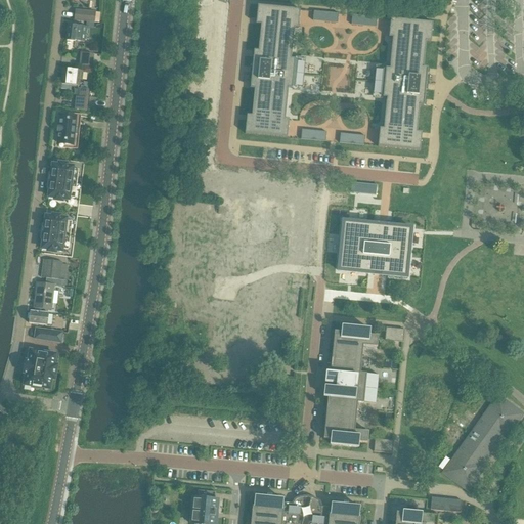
[(246,121),(245,134),(287,138),(289,120),(285,120),(288,92),(288,89),(292,89),(292,91),(302,92),(305,58),(295,57),(295,59),(291,59),(291,55),(294,29),(298,29),(300,10),(282,8),(279,8),(257,6),(256,19),(256,25),(255,25),(260,26),(258,51),(254,51),(253,51),(253,52),(253,55),(253,57),(252,68),(251,73),(250,83),(250,85),(250,88),(250,89),(254,90),(252,116),(247,116),(246,121)]
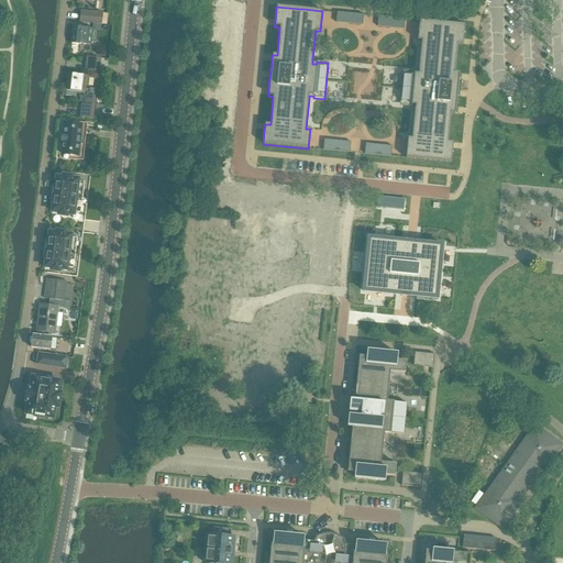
[(101,23),(102,13),(80,11),(79,22),(101,23)]
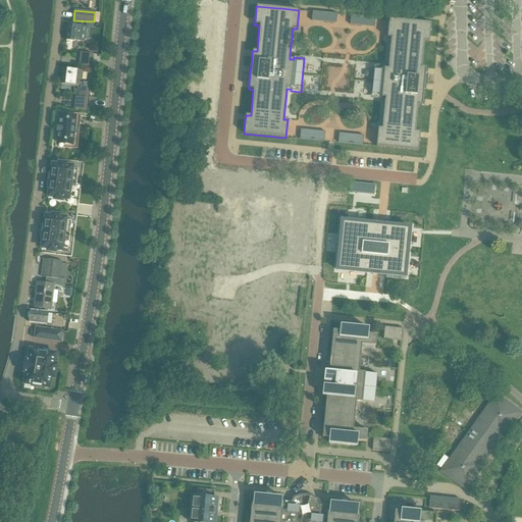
[(312,11),(311,21),(323,22),(324,13),(312,11)]
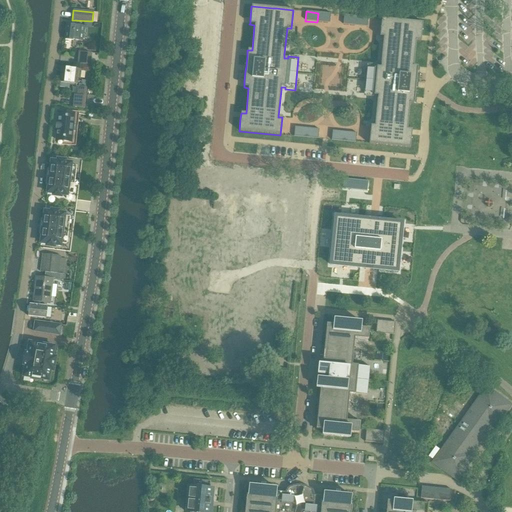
[(318,13),(317,22),(329,23),(330,14),(318,13)]
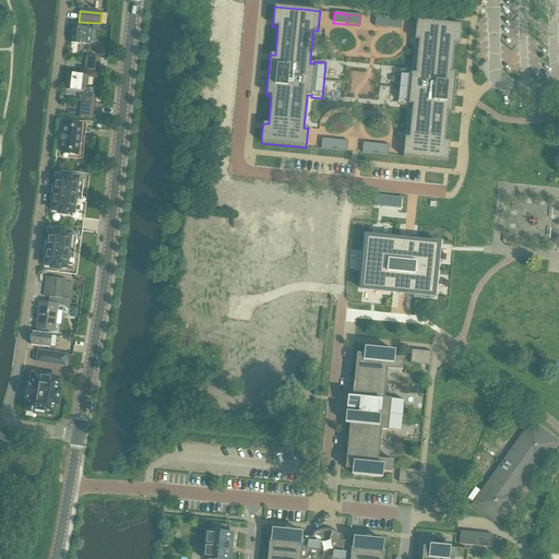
[(375,16),(375,26),(388,28),(389,18),(376,16),(375,16)]
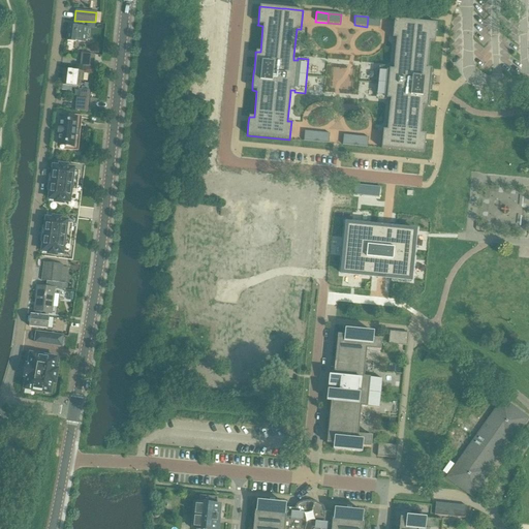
[(368,17),(367,27),(379,28),(380,19),(368,17)]
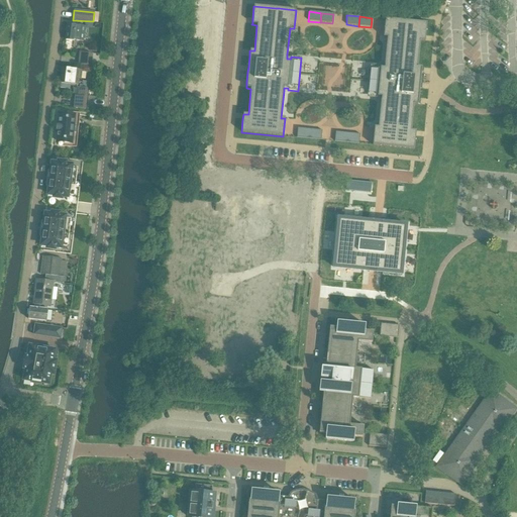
[(370,65),(367,98),(377,99),(377,97),(381,97),(381,101),(378,127),(374,127),(373,145),(414,149),(415,136),(416,131),(411,130),(413,107),(413,105),(418,105),(418,104),(418,101),(418,98),(419,89),(420,84),(421,74),(421,72),(421,69),(421,68),(417,67),(420,41),(425,41),(425,36),(426,23),(385,19),(383,37),(387,38),(384,65),(384,68),(380,68),(380,66),(370,65)]
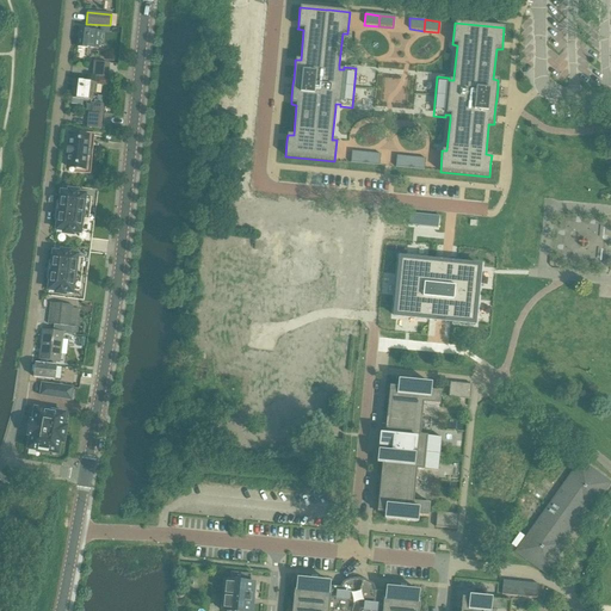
[(103,53),(103,45),(100,45),(103,31),(79,29),(78,47),(98,49),(98,53),(103,53)]
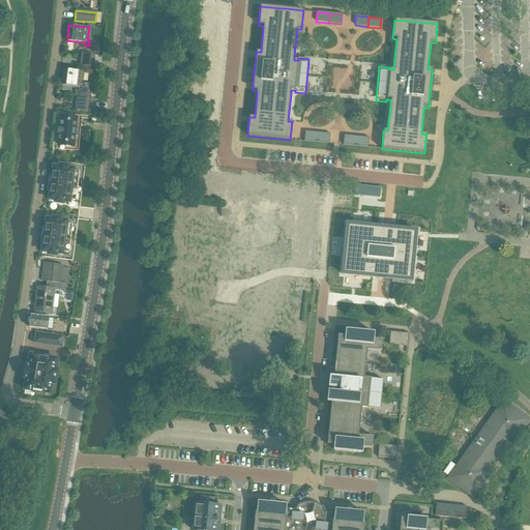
[(93,67),(94,54),(81,53),(80,66),(93,67)]
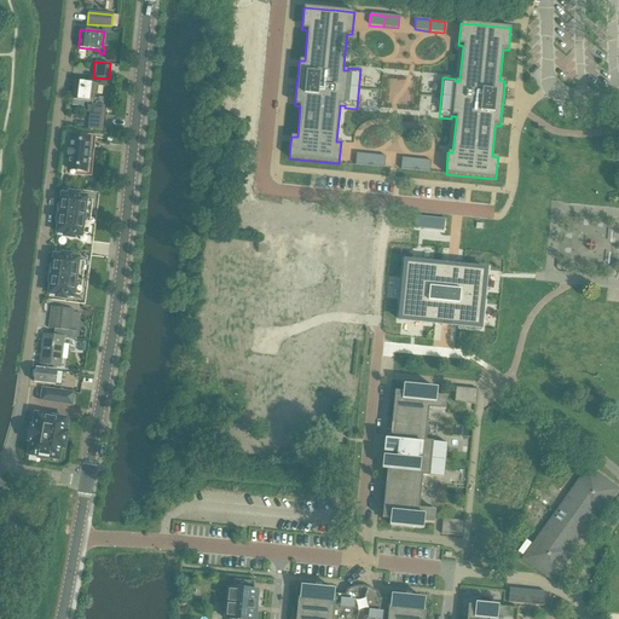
[(103,129),(106,105),(98,104),(98,98),(96,98),(97,84),(74,81),(71,99),(93,102),(92,104),(94,105),(93,115),(90,114),(88,128),(103,129)]
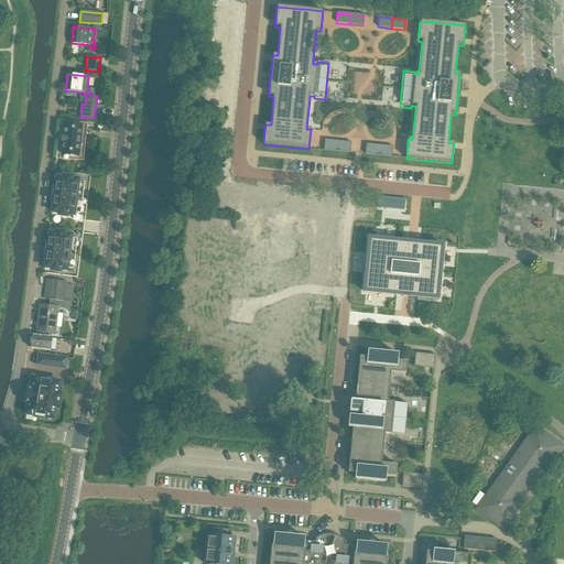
[(83,161),(87,123),(65,121),(63,136),(61,136),(61,143),(63,143),(62,151),(60,151),(58,159),(83,161)]
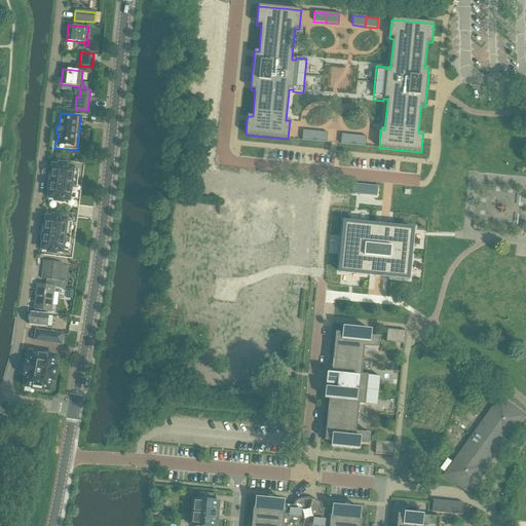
[(302,130),(301,141),(314,142),(315,132),(302,130)]
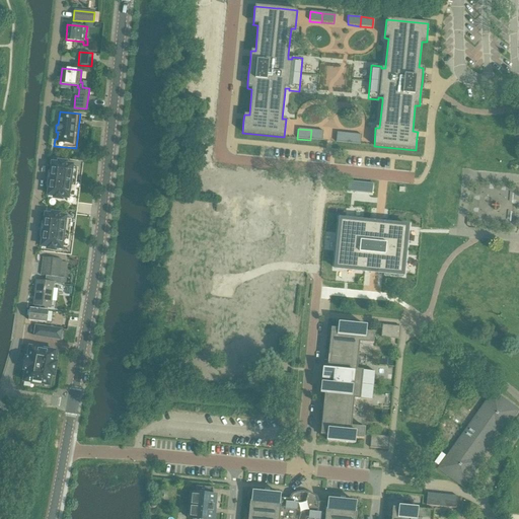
[(311,130),(310,140),(322,141),(323,132),(311,130)]
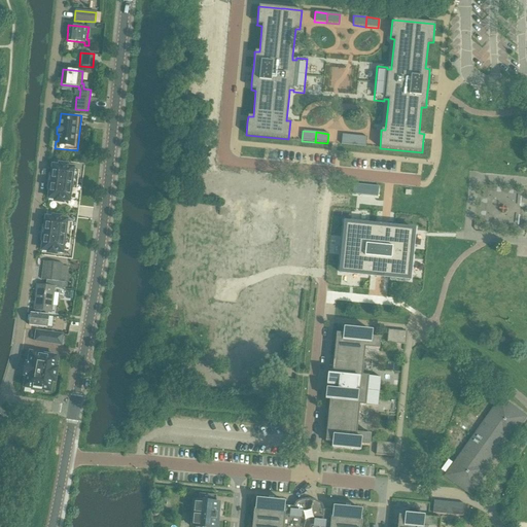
[(342,135),(341,144),(353,146),(354,136),(342,135)]
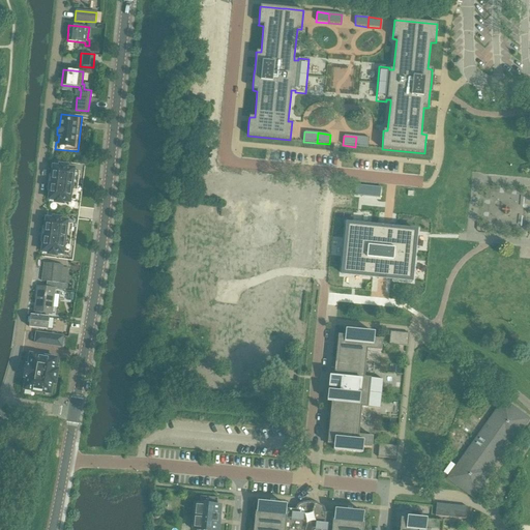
[(356,137),(355,147),(367,148),(369,138),(356,137)]
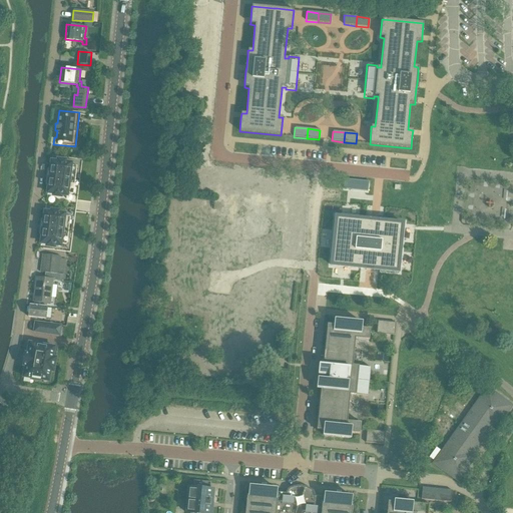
[(44,212),(40,243),(46,244),(46,246),(54,247),(54,245),(60,246),(60,244),(66,245),(70,217),(73,194),(76,167),(71,166),(71,164),(65,163),(65,161),(57,160),(57,162),(51,161),(47,193),(44,212)]
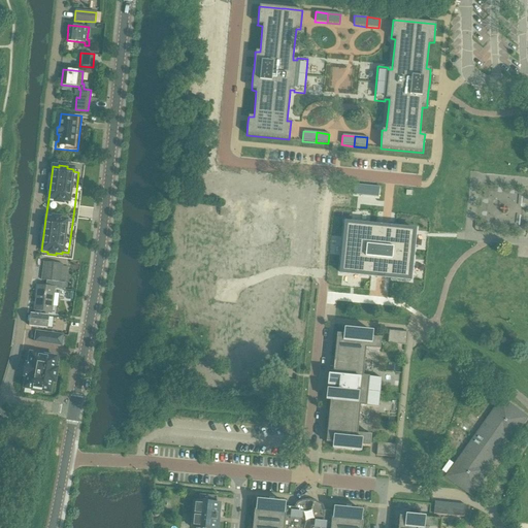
[(355,185),(354,195),(378,197),(380,187),(355,185)]
